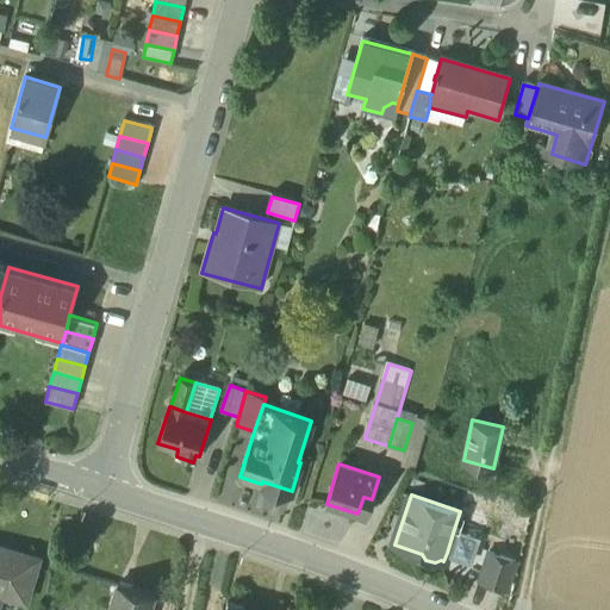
[(478,536),(454,529),(447,553),(470,560),(478,536)]
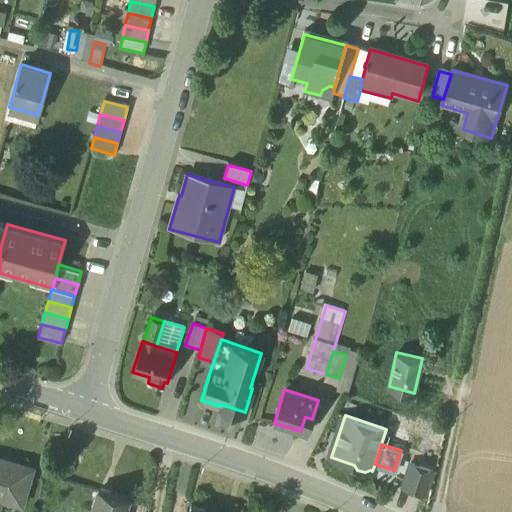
[(0,458),(0,498),(22,505),(32,468),(0,458)]
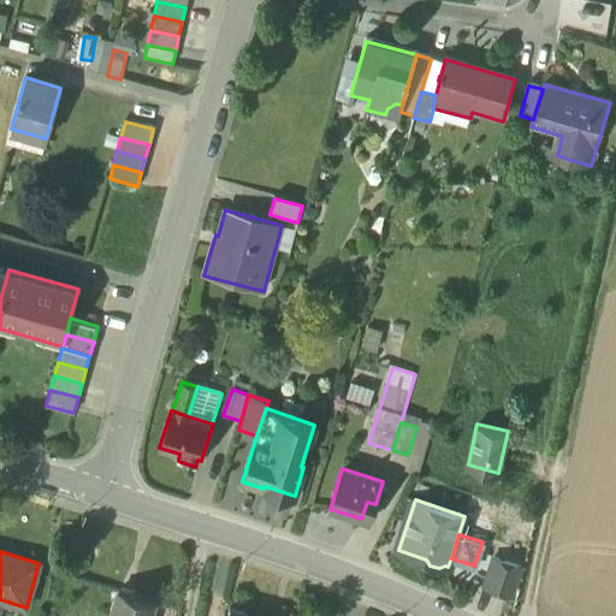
[(521,566),(493,557),(484,584),(511,593),(521,566)]
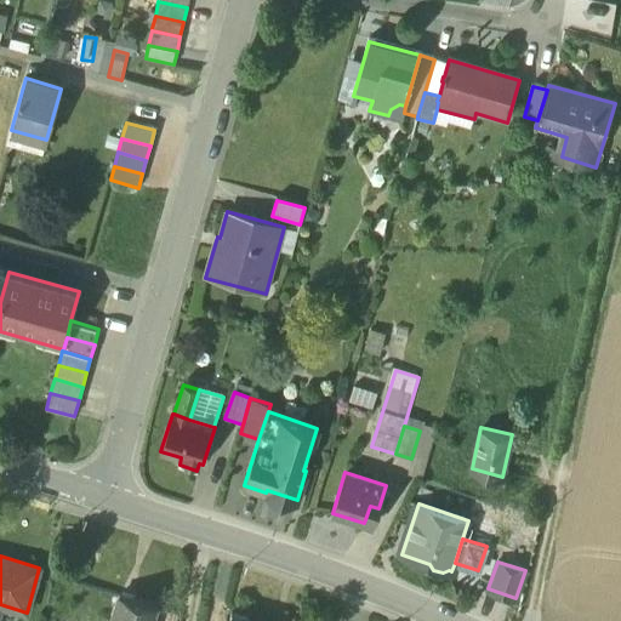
[(120,594),(110,620),(151,620),(157,607),(120,594)]
